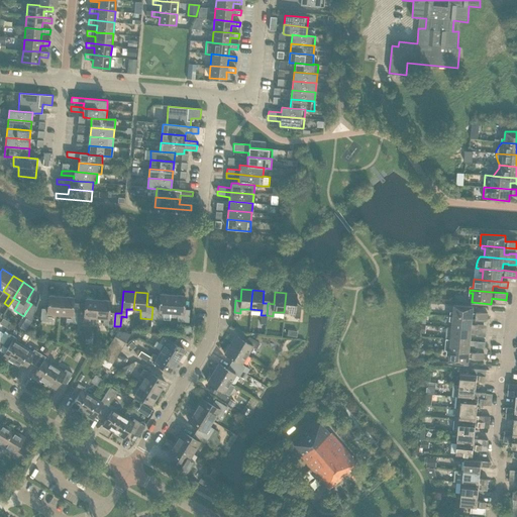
[(286,293),(284,312),(294,313),(294,318),(300,318),(301,306),(295,306),(296,294),(286,293)]
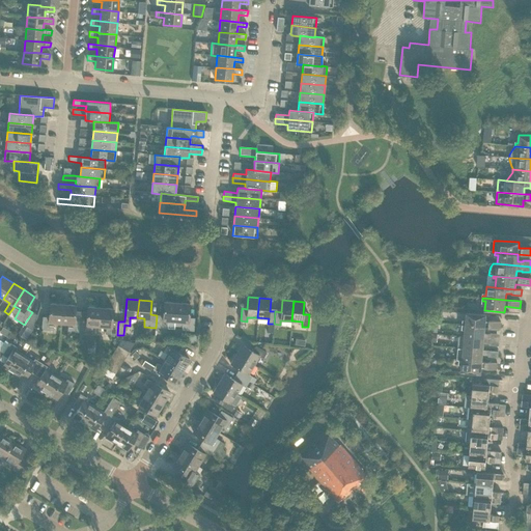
[(175,322),(176,303),(164,302),(163,315),(157,315),(156,328),(167,329),(167,328),(174,329),(175,322)]
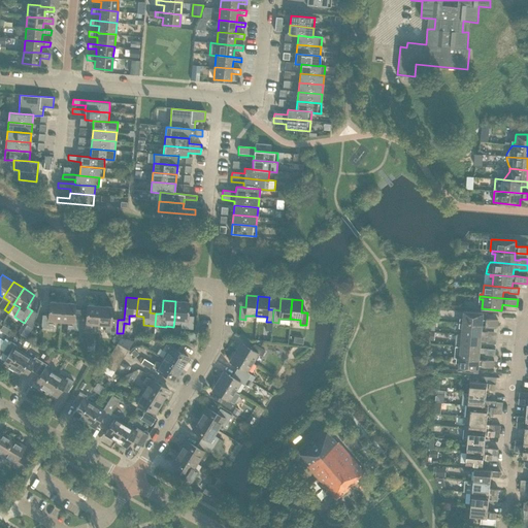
[(61,321),(62,302),(50,301),(48,316),(42,315),(41,327),(53,328),(54,321),(61,321)]
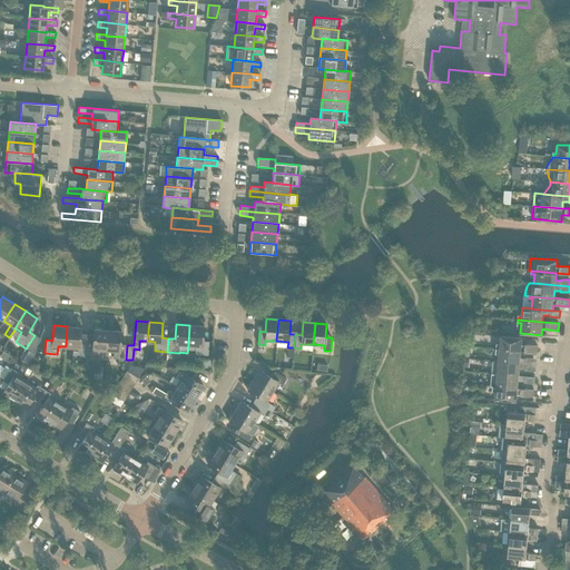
[(188,345),(196,345),(195,354),(207,355),(209,342),(202,341),(204,326),(189,325),(188,345)]
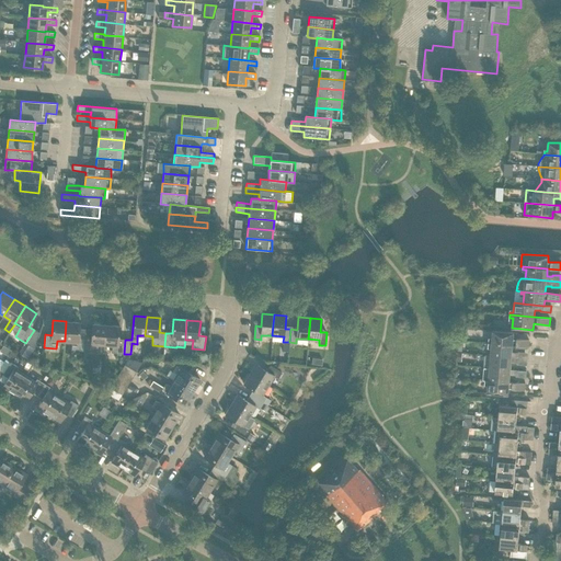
[(83,352),(84,339),(78,338),(80,322),(66,321),(65,341),(72,342),(71,351),(83,352)]
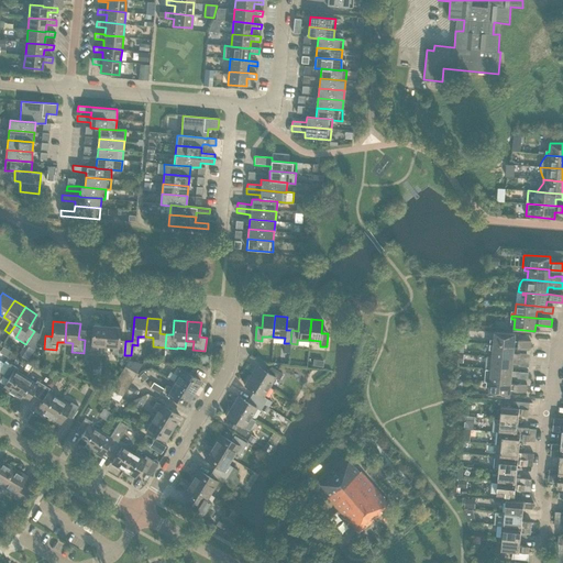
[(105,345),(107,326),(92,324),(91,340),(85,340),(84,353),(97,353),(97,345),(105,345)]
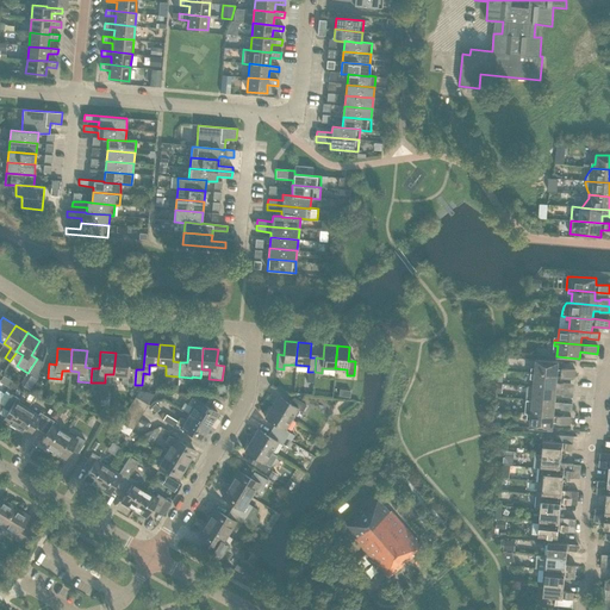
[(135,385),(136,369),(129,368),(130,354),(116,353),(113,374),(122,375),(122,384),(135,385)]
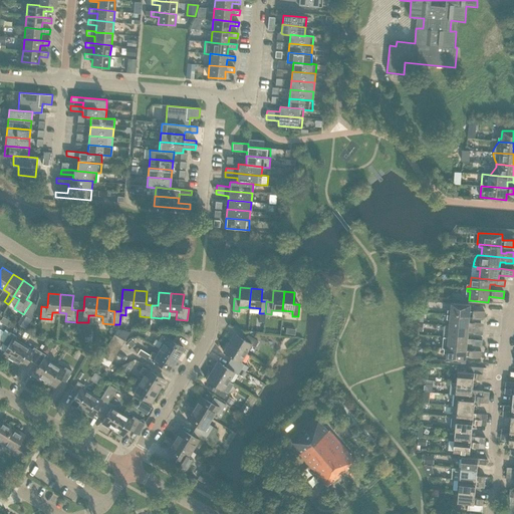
[(470,316),(484,318),(485,311),(470,310),(471,304),(452,303),(451,312),(448,311),(448,314),(470,316)]
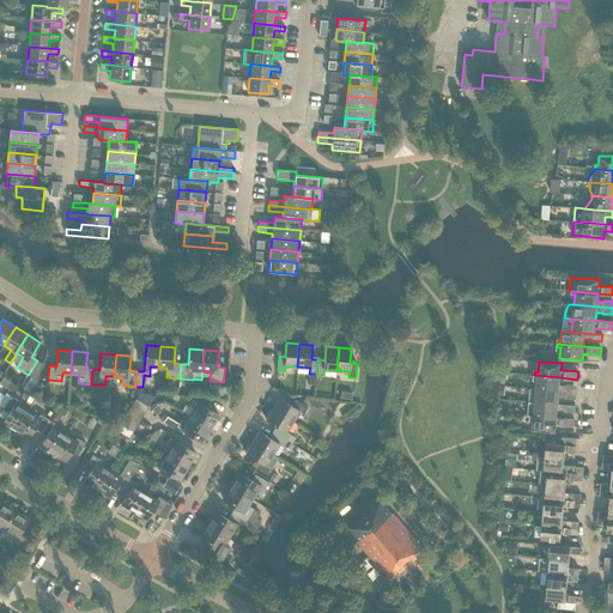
[(559,386),(560,377),(534,375),(534,378),(536,378),(536,388),(566,392),(566,386),(559,386)]
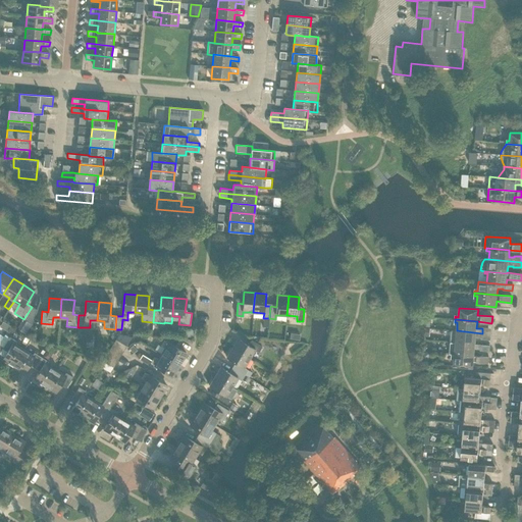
[(457,330),(451,330),(450,342),(475,345),(475,337),(481,338),(482,333),(457,330)]
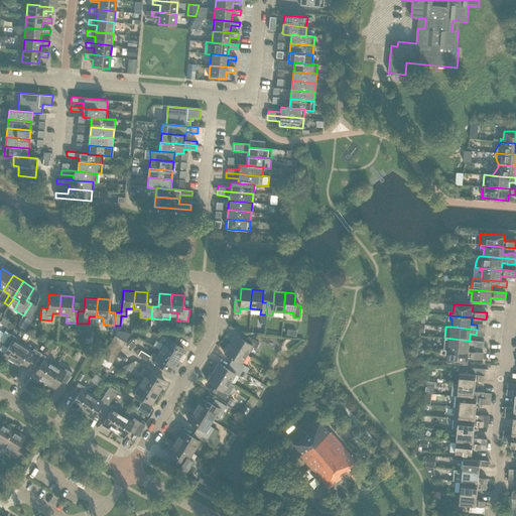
[(118,331),(114,336),(125,342),(130,334),(123,331),(122,332),(118,331)]
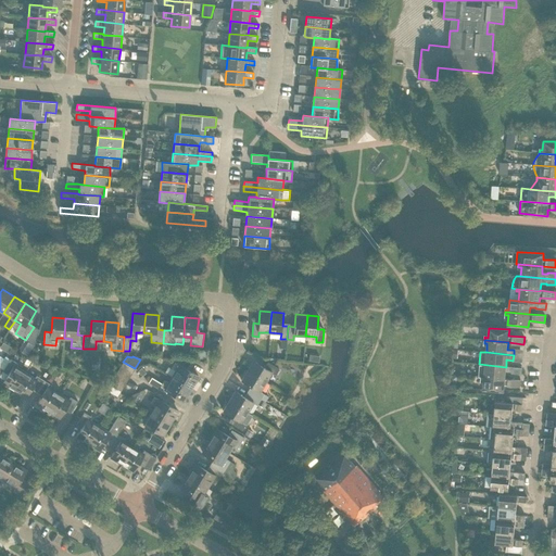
[(14,391),(25,373),(16,366),(17,364),(10,359),(2,371),(8,375),(2,383),(14,391)]
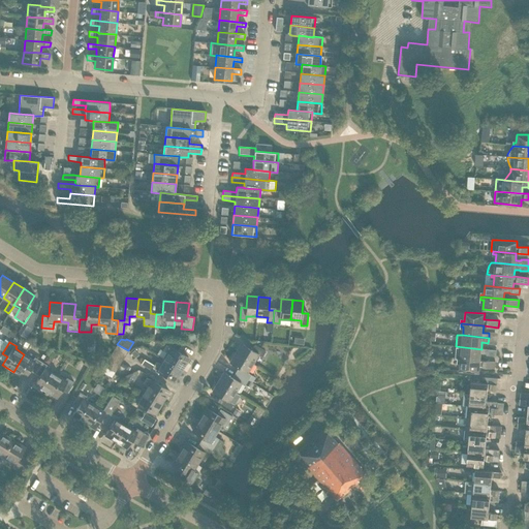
[(236,353),(252,364),(258,354),(262,356),(266,351),(255,345),(251,350),(241,343),(236,353)]
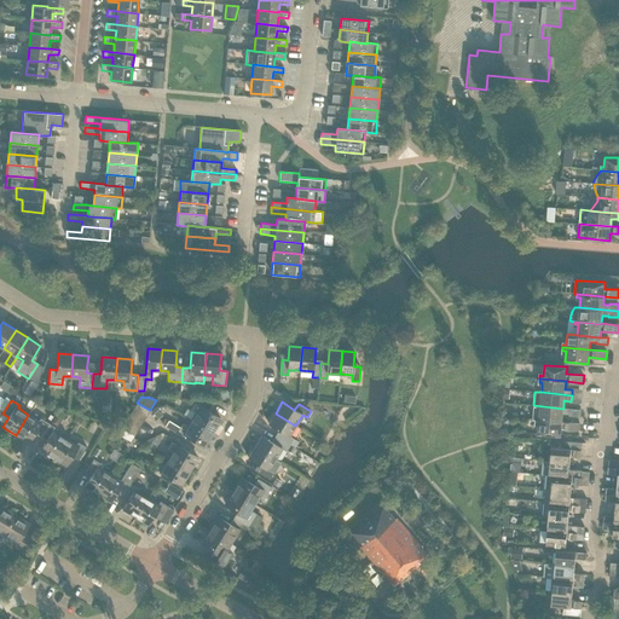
[(137,403),(133,409),(146,417),(150,410),(137,403)]
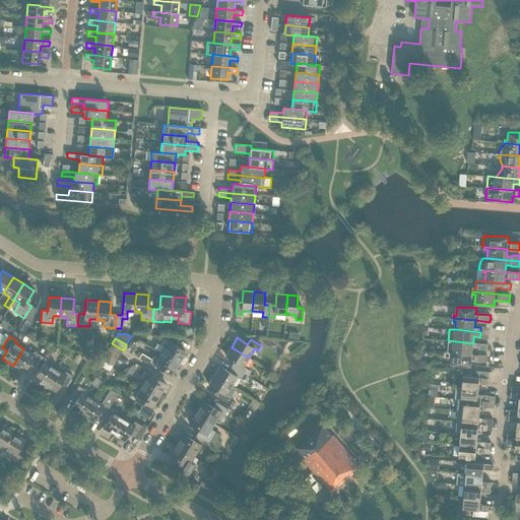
[(161,352),(179,364),(185,352),(168,341),(168,342),(164,339),(160,344),(165,347),(161,352)]
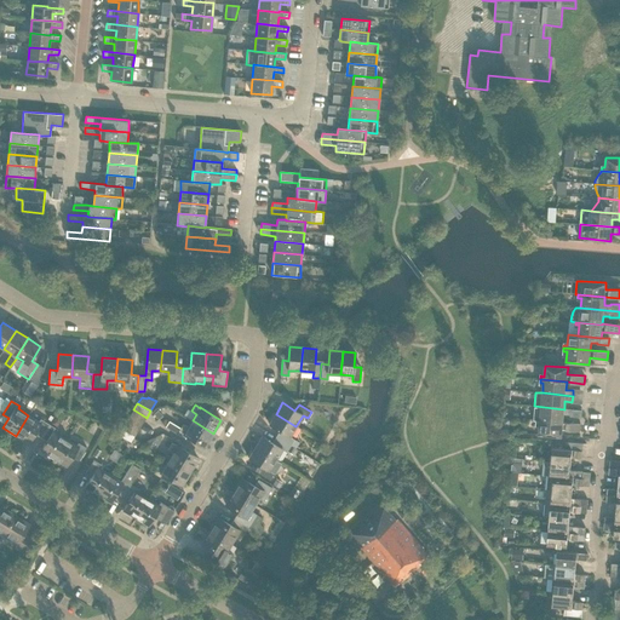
[(581,411),(564,409),(534,406),(533,420),(537,420),(563,423),(563,422),(563,414),(570,415),(570,417),(581,417),(581,411)]
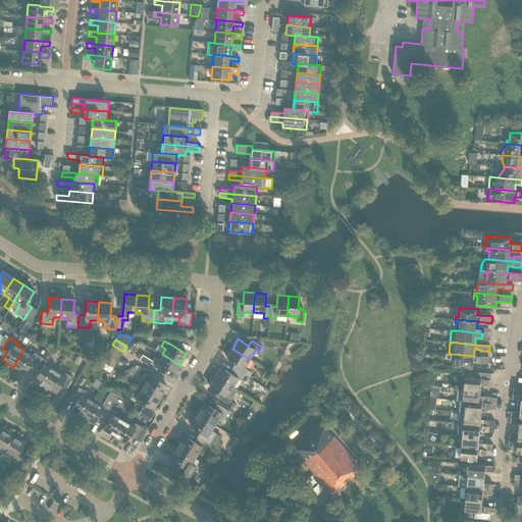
[(112,345),(109,351),(120,357),(123,352),(112,345)]
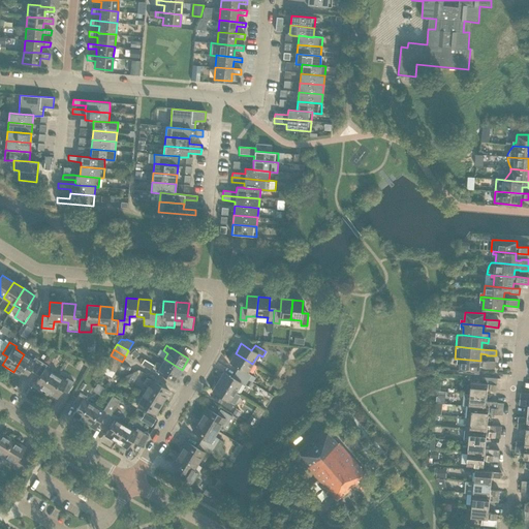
[(247,373),(252,364),(236,353),(229,363),(241,369),(238,374),(248,380),(251,375),(247,373)]
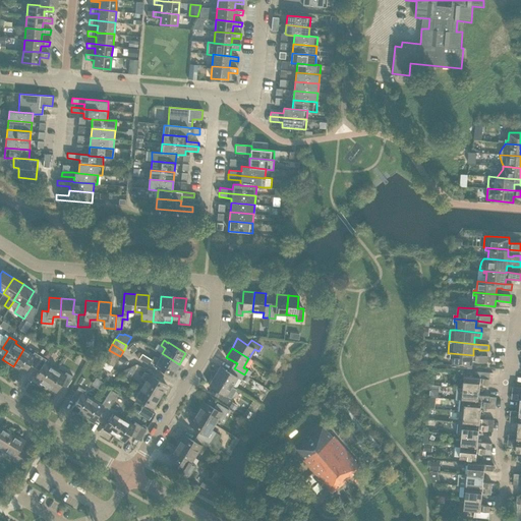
[(34,367),(41,356),(34,352),(33,354),(23,349),(13,366),(24,372),(30,364),(34,367)]
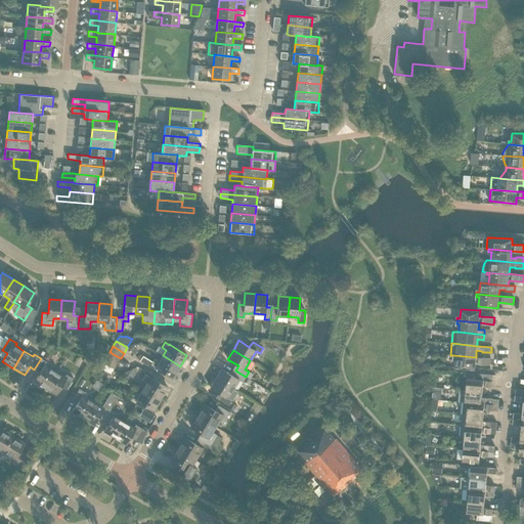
[(110,352),(106,357),(117,363),(121,358),(110,352)]
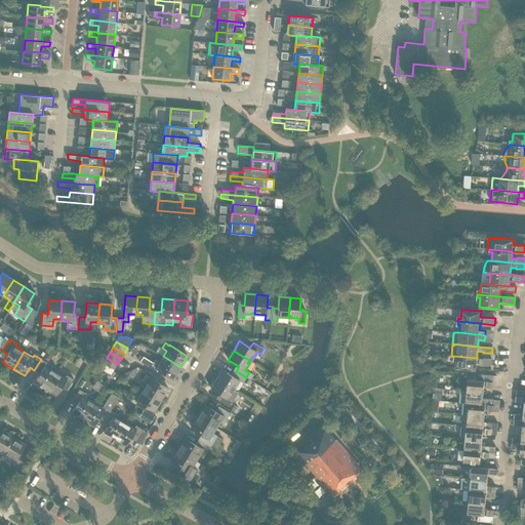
[(173,378),(180,367),(163,356),(159,362),(155,359),(152,365),(156,367),(156,368),(173,378)]
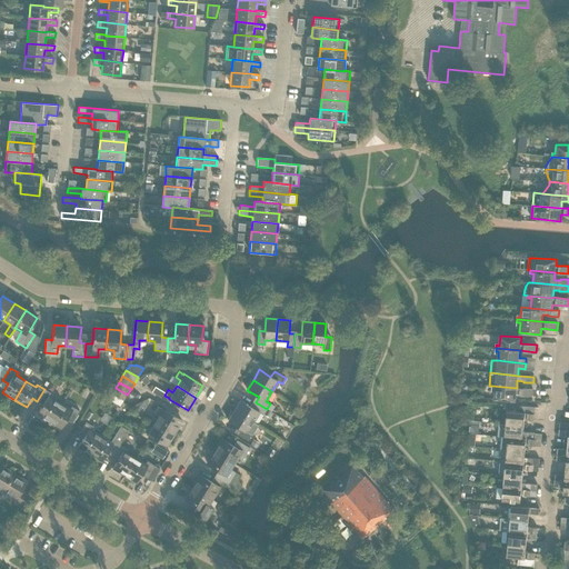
[(532,389),(517,387),(517,388),(492,386),(492,389),(495,389),(495,399),(516,400),(516,395),(532,396),(532,389)]
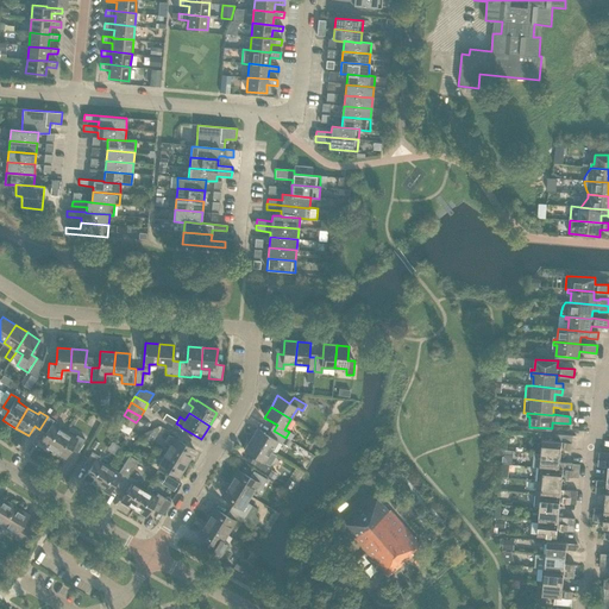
[(132,428),(136,422),(124,415),(120,421),(132,428)]
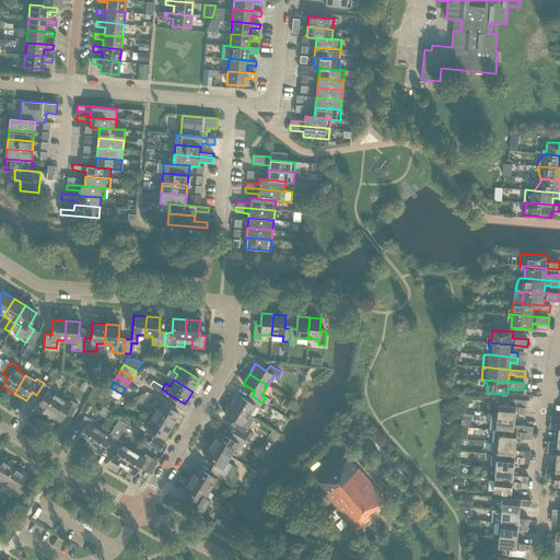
[(48,415),(60,396),(50,391),(51,388),(44,383),(36,395),(42,398),(36,407),(48,415)]
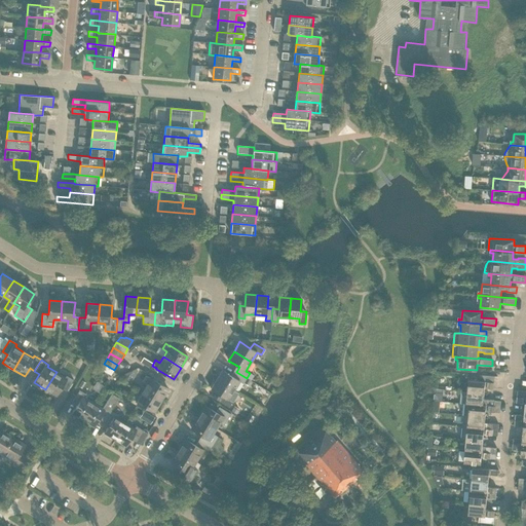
[(247,378),(236,372),(233,377),(222,370),(217,380),(234,390),(239,381),(243,383),(247,378)]
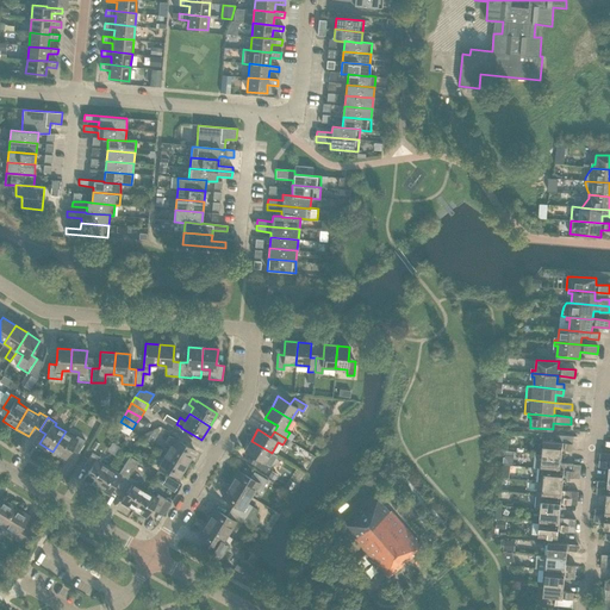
[(66,431),(53,452),(66,460),(72,450),(78,454),(85,441),(76,435),(75,437),(66,431)]
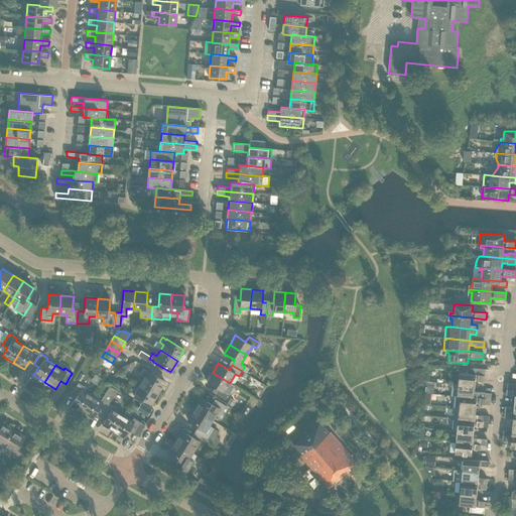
[(459,384),(475,386),(476,380),(485,381),(486,369),(471,368),(470,374),(460,373),(459,384)]
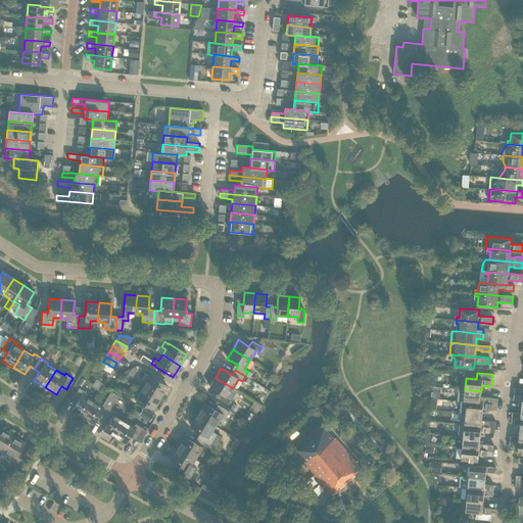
[(143,387),(160,397),(167,386),(149,376),(145,374),(142,379),(146,382),(143,387)]
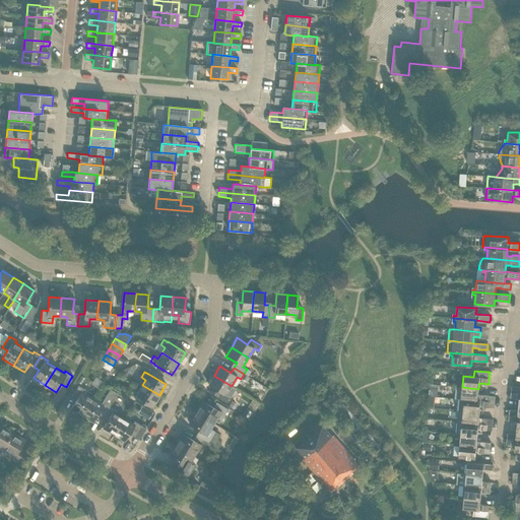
[(232,386),(214,376),(208,385),(219,391),(216,396),(226,402),(230,397),(236,389),(232,386)]
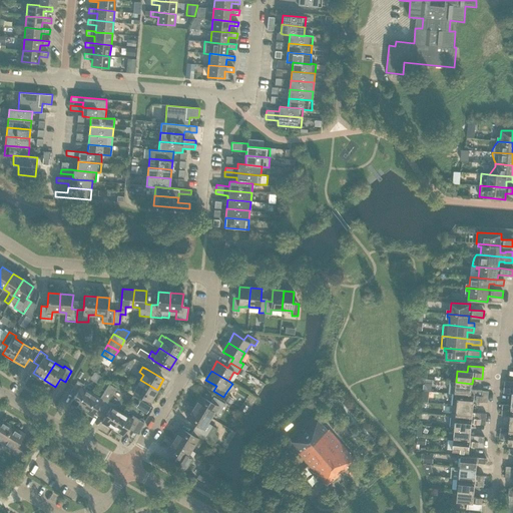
[(150,402),(157,390),(140,380),(136,386),(132,383),(129,388),(133,391),(150,402)]
